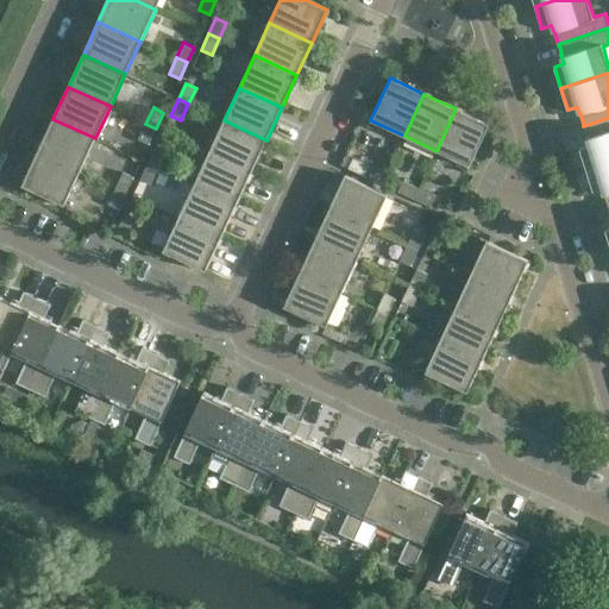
[(489,124),(456,108),(437,151),(470,167),(489,124)]
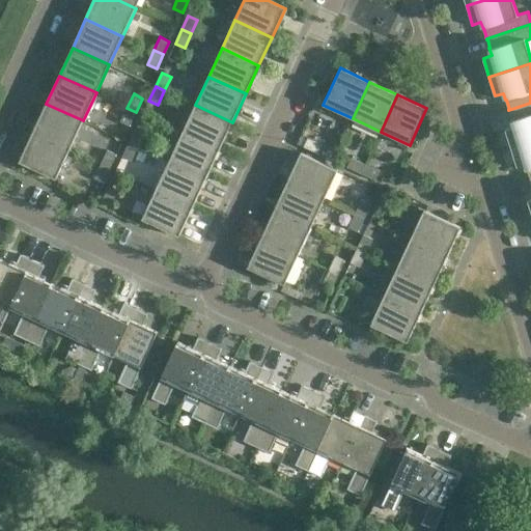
[(530,103),(508,110),(508,111),(509,110),(512,119),(511,119),(513,127),(505,129),(511,148),(530,141),(530,103)]
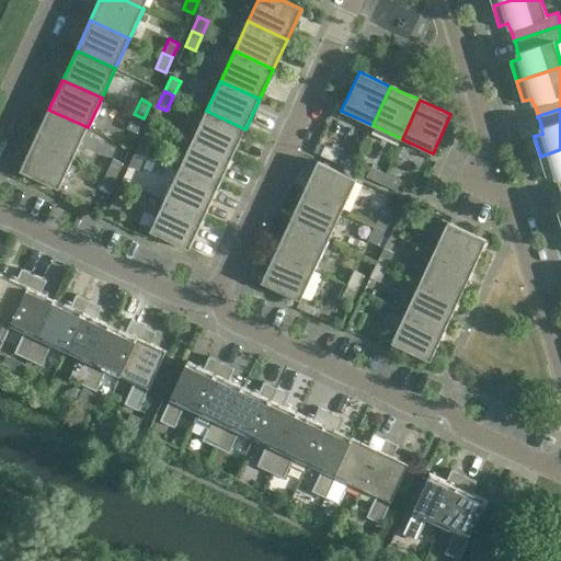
[(73,158),(88,127),(48,110),(34,140),(73,158)]
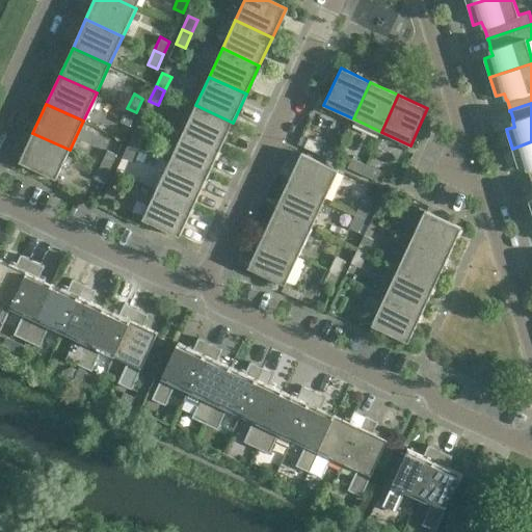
[(219,151),(233,123),(195,105),(183,133),(219,151)]
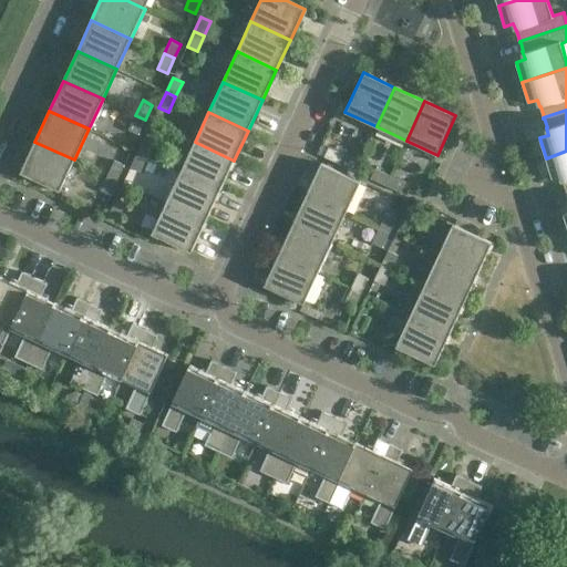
[(138,134),(145,120),(135,115),(129,130),(138,134)]
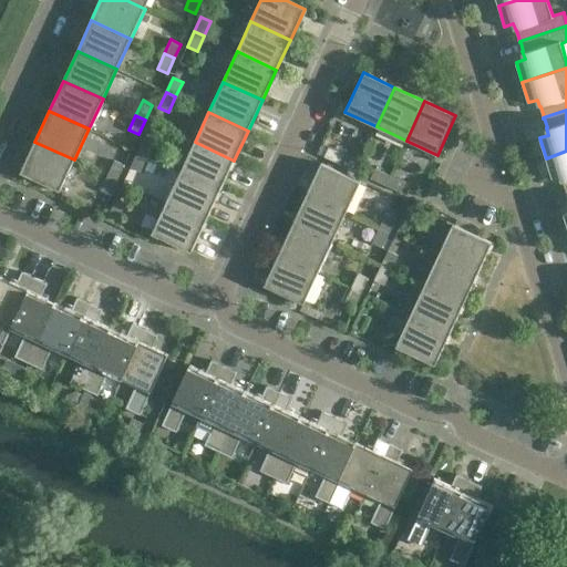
[(144,137),(137,152),(147,156),(154,142),(144,137)]
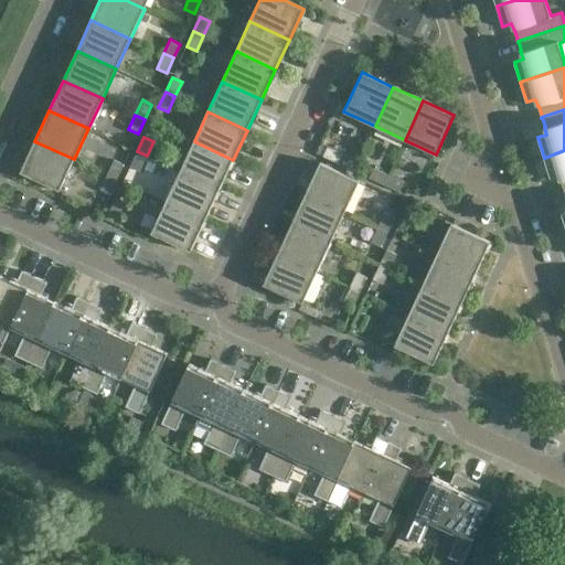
[(60,190),(74,159),(34,141),(20,172),(60,190)]
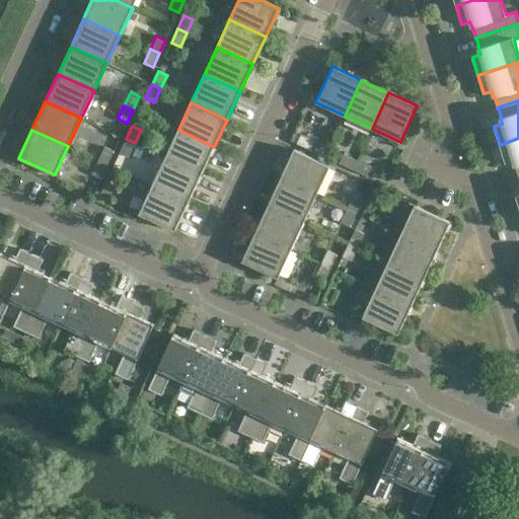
[(202,174),(214,147),(178,130),(165,158),(202,174)]
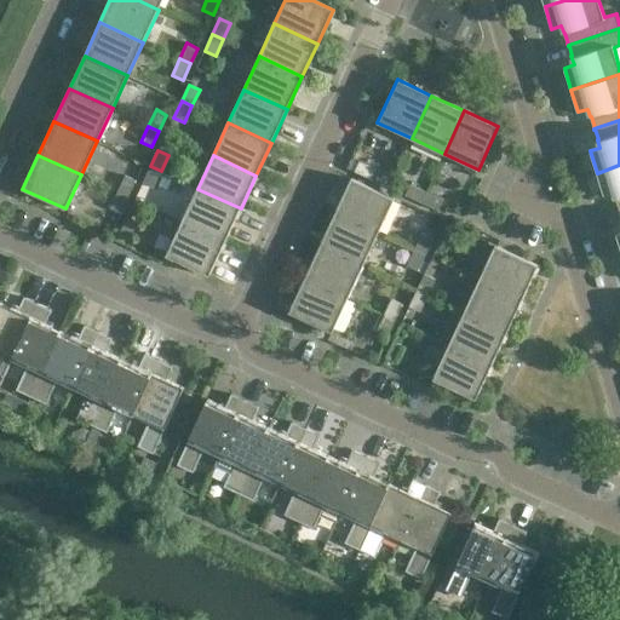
[(360,161),(355,171),(355,172),(371,179),(375,168),(360,161)]
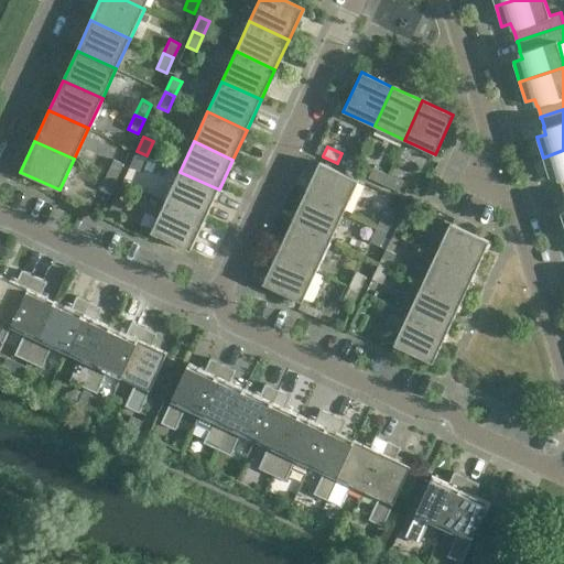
[(563,150),(543,158),(549,177),(559,174),(561,182),(563,191),(563,192),(563,193),(563,192),(563,150)]
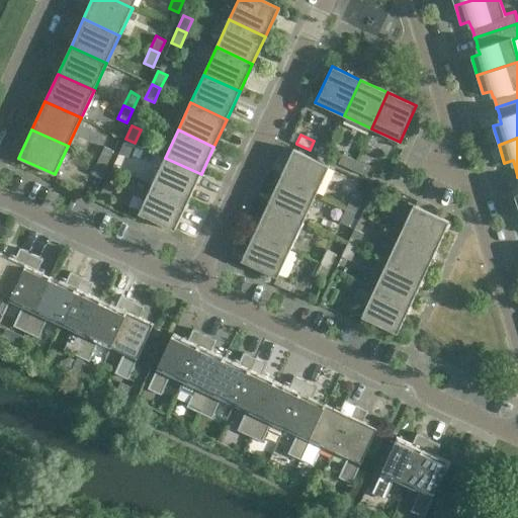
[(128,157),(135,143),(125,139),(119,153),(128,157)]
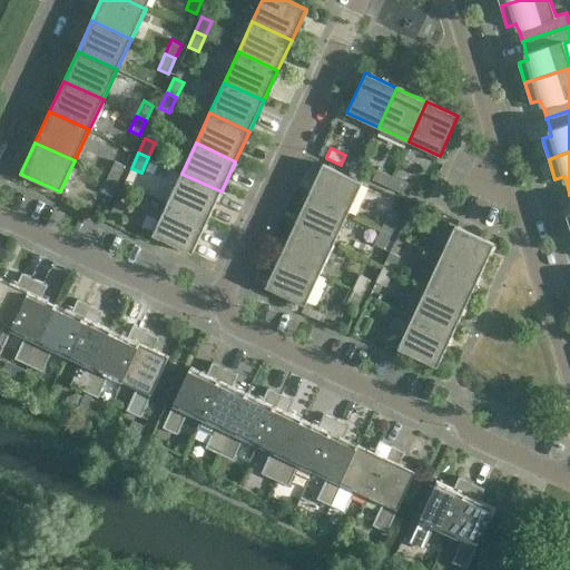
[(115,161),(108,176),(118,180),(125,166),(115,161)]
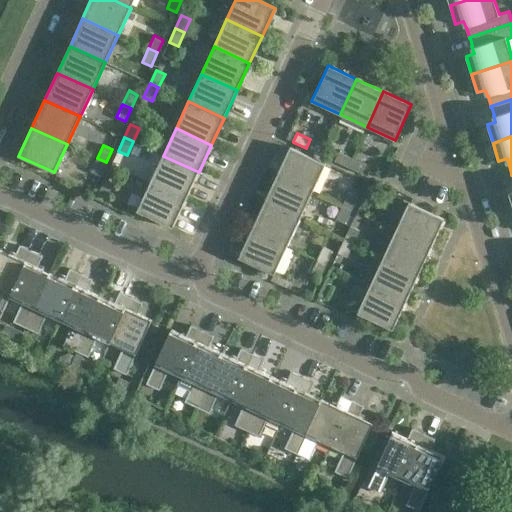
[(313,192),(326,164),(290,147),(277,175),(313,192)]
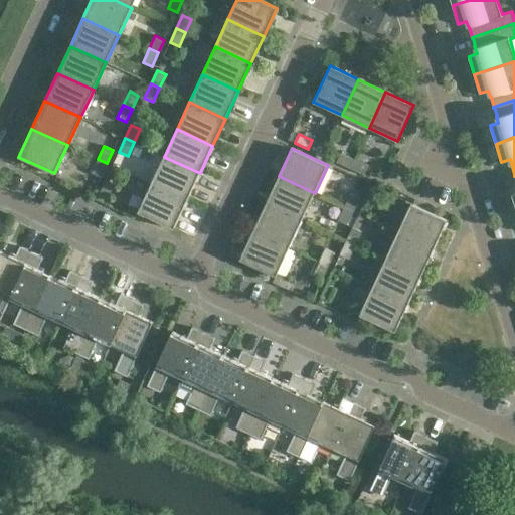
[(337,162),(350,168),(354,159),(341,153),(337,162)]
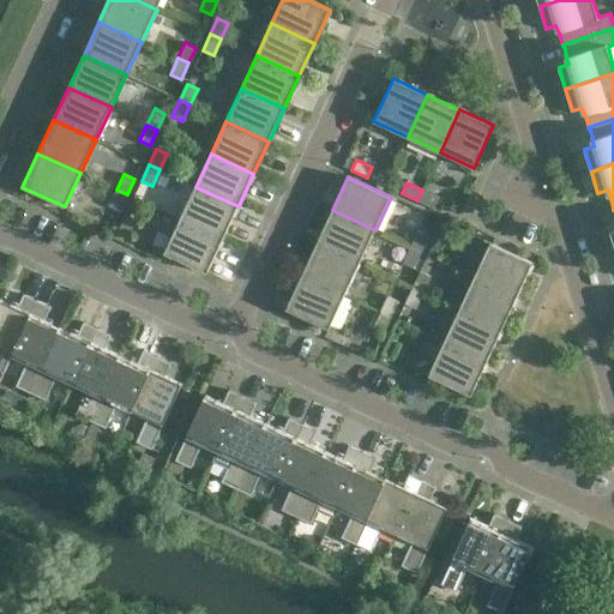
[(223,240),(239,206),(196,187),(180,220),(223,240)]
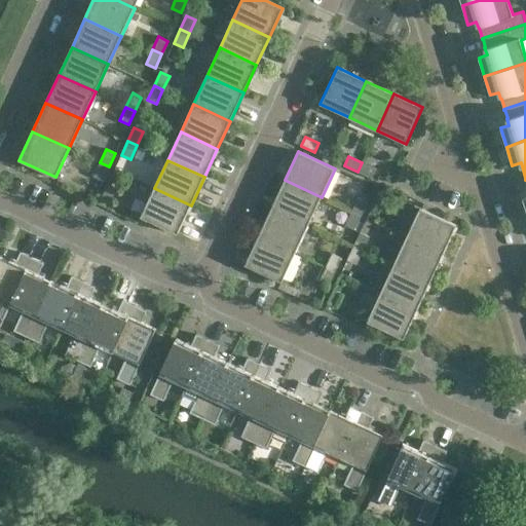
[(103,181),(109,166),(100,162),(94,176),(103,181)]
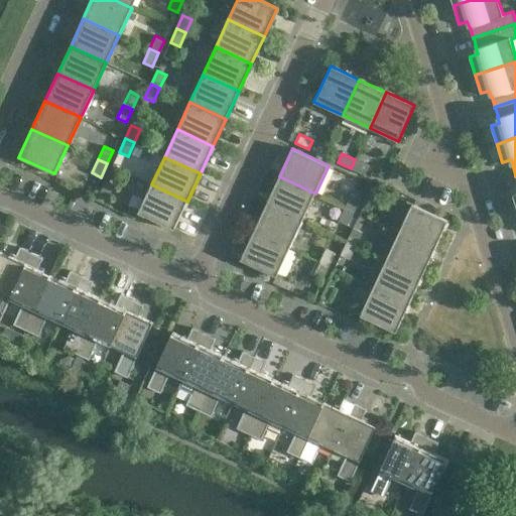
[(368,166),(355,159),(351,168),(364,174),(368,166)]
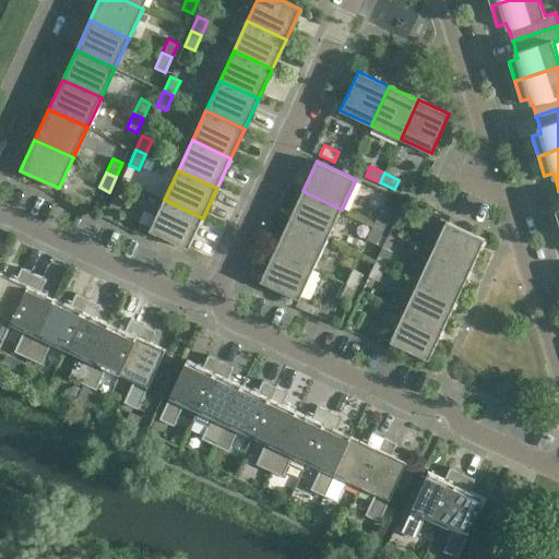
[(328,239),(342,210),(302,191),(288,221),(328,239)]
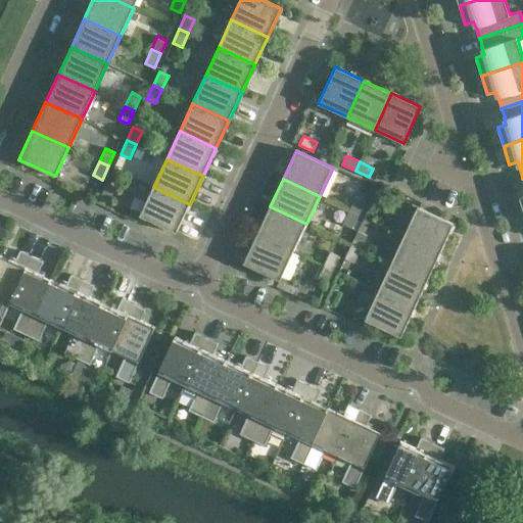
[(115,188),(107,184),(100,197),(109,201),(115,188)]
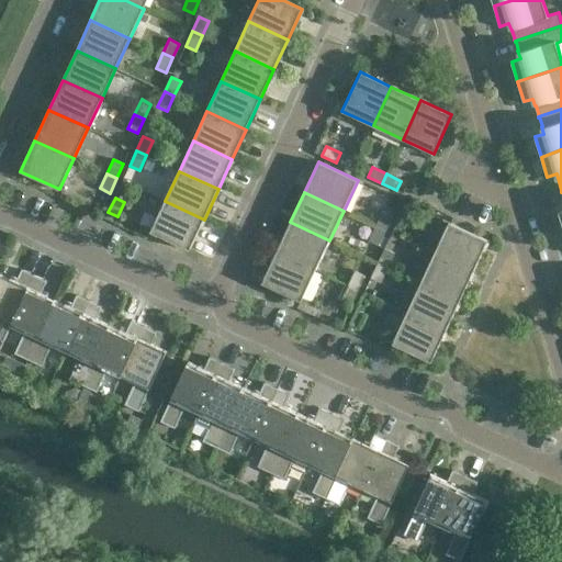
[(190,250),(204,220),(165,201),(150,232),(190,250)]
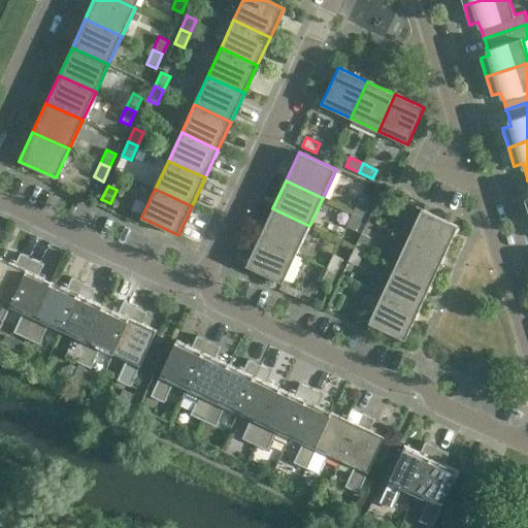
[(391,195),(383,191),(382,190),(375,204),(385,208),(391,195)]
